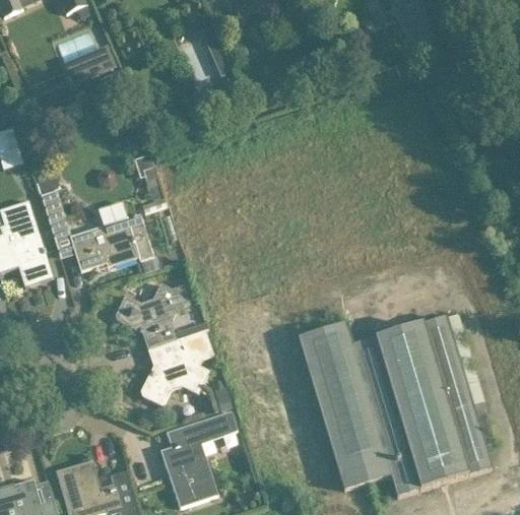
[(0,0),(0,6),(4,16),(23,8),(19,0),(61,0),(67,12),(75,9),(85,4),(86,4),(84,0),(0,0)]
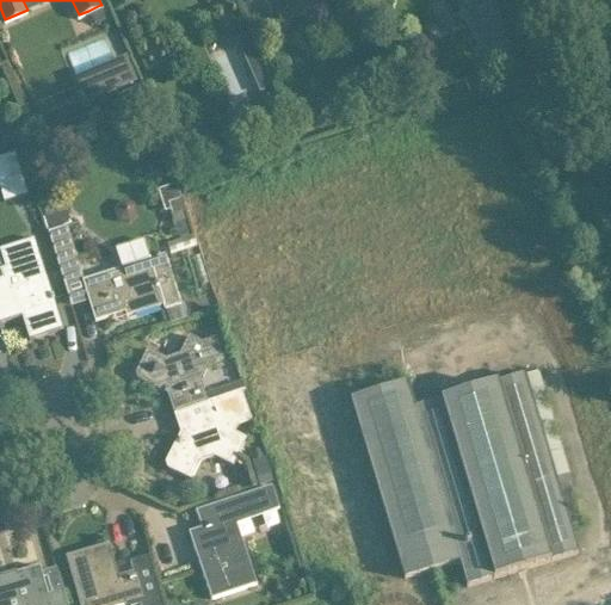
[(255,0),(263,13),(279,6),(276,0),(255,0)]
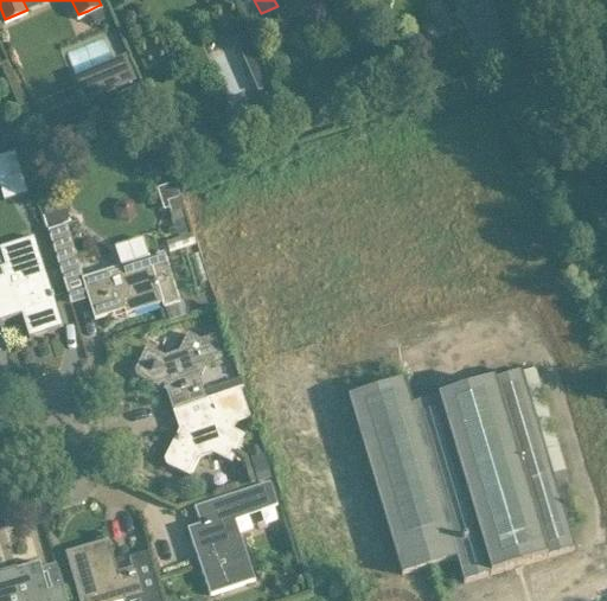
[(471,0),(479,25),(494,20),(489,0),(471,0)]
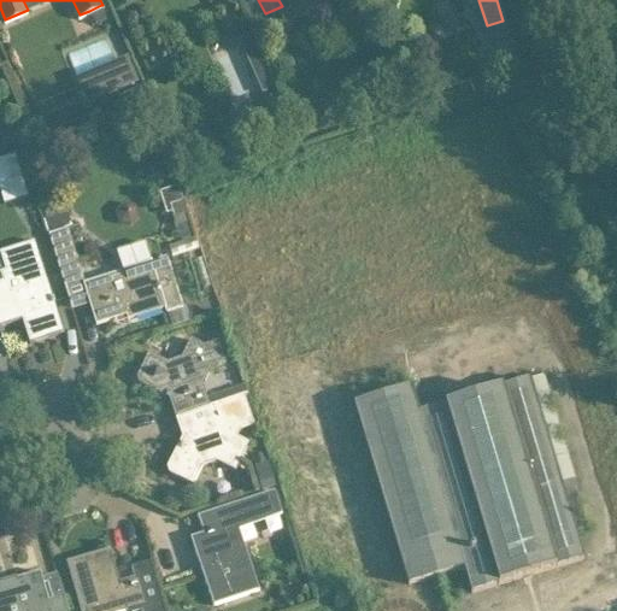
[(445,15),(444,19),(446,25),(452,27),(457,23),(458,18),(456,12),(450,11),(445,15)]
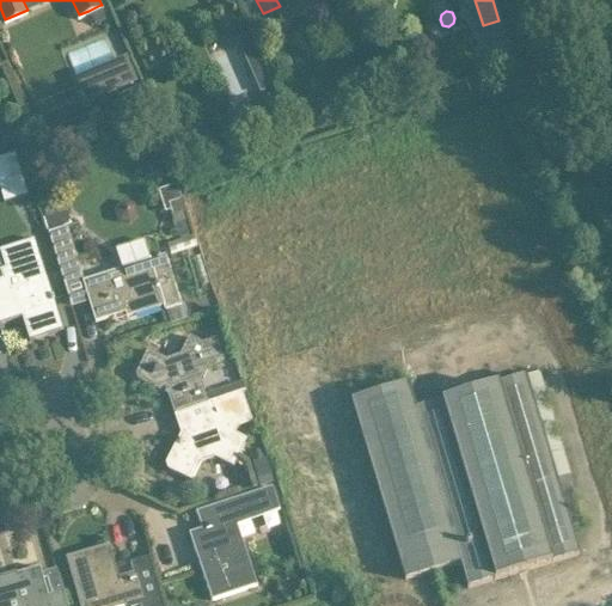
[(124,54),(101,63),(110,89),(134,79),(124,54)]
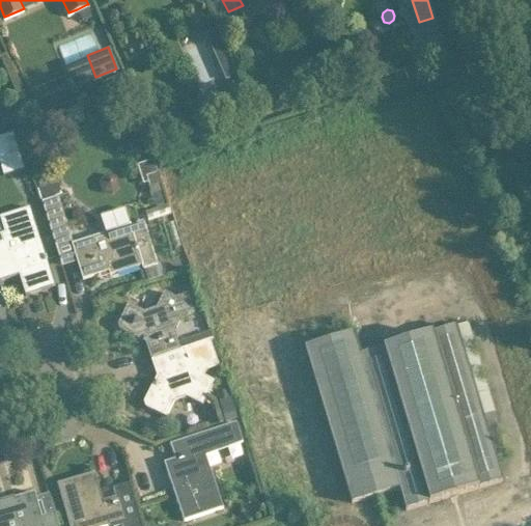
[(11,130),(0,132),(0,163),(2,171),(22,166),(11,130)]
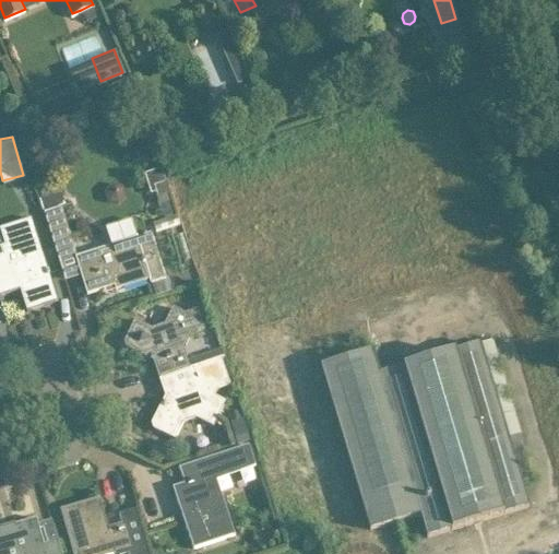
[(162,165),(143,171),(147,184),(153,181),(156,193),(169,189),(162,165)]
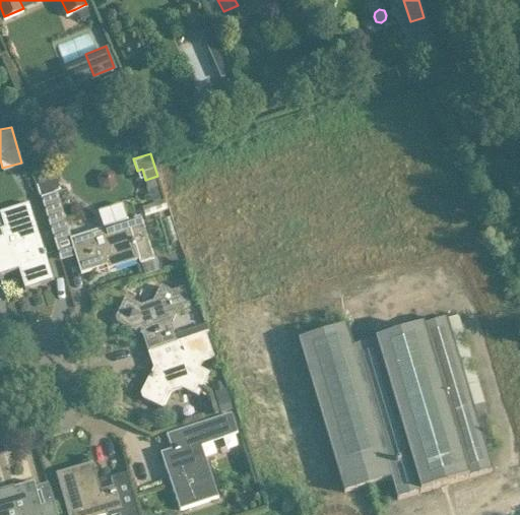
[(57,175),(37,181),(53,234),(69,229),(56,189),(61,188),(57,175)]
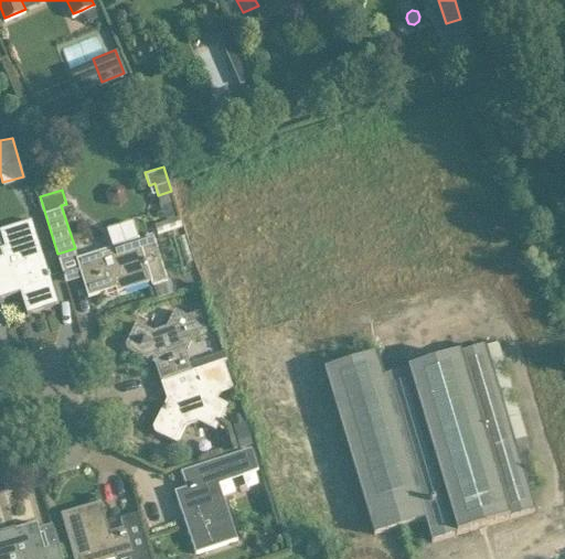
[(0,293),(21,288),(28,309),(40,305),(57,300),(31,216),(0,226),(0,225),(0,293)]
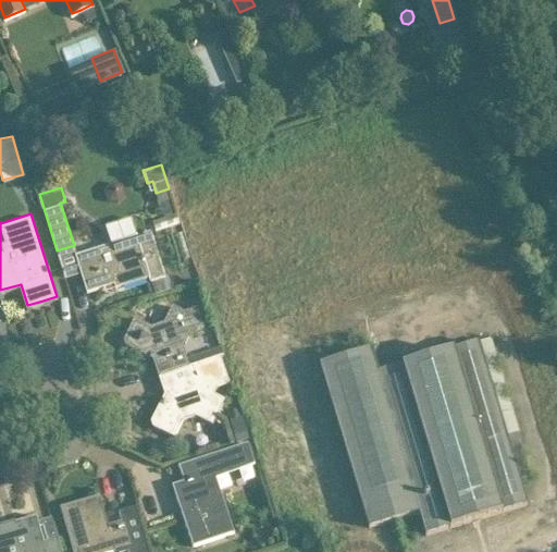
[(111,242),(75,253),(79,267),(82,271),(86,287),(113,279),(114,283),(148,272),(149,276),(150,279),(165,274),(151,229),(149,229),(136,233),(131,215),(104,223),(111,242)]
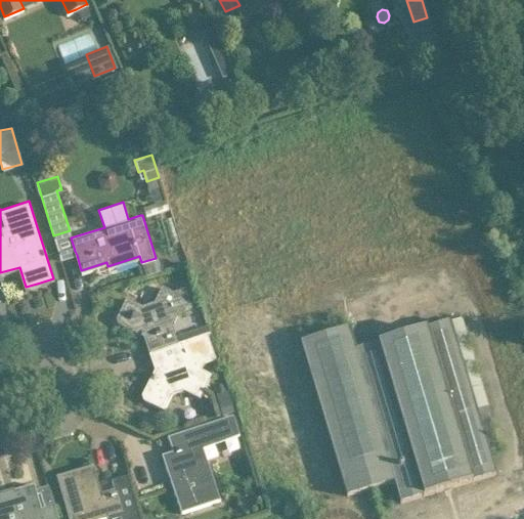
[(127,297),(117,317),(119,322),(144,335),(149,351),(178,341),(173,322),(179,308),(191,305),(185,287),(174,290),(162,285),(154,301),(143,304),(127,297)]
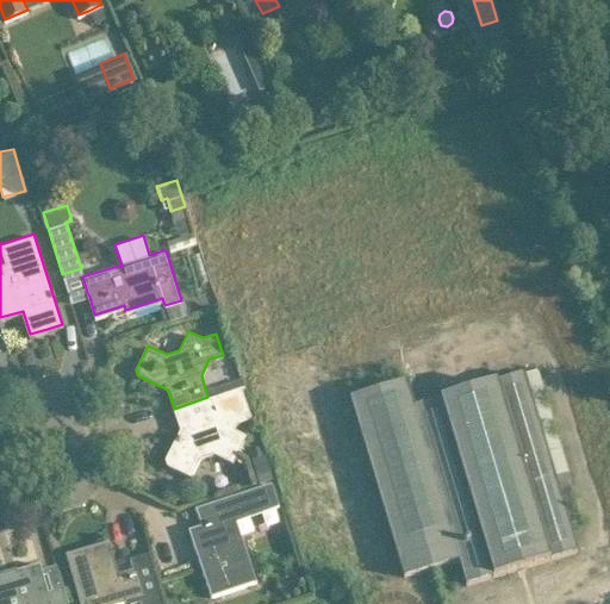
[(526,372),(415,405),(467,581),(578,548),(526,372)]
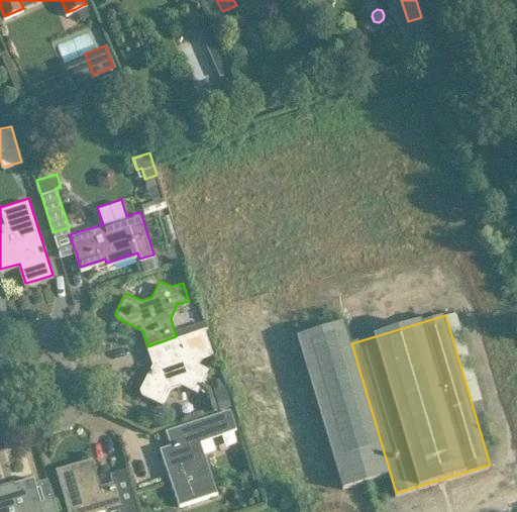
[(152,363),(140,388),(142,394),(162,403),(169,389),(183,384),(196,390),(207,367),(199,363),(202,356),(213,353),(208,337),(205,327),(206,327),(206,326),(176,336),(147,346),(152,363)]
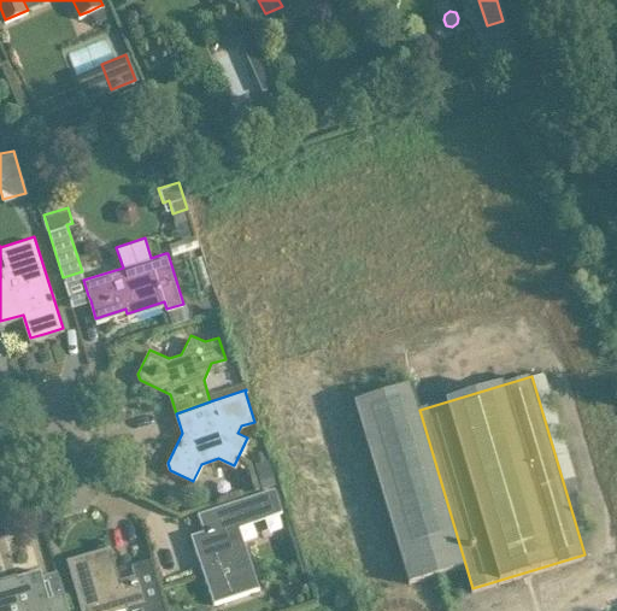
[(266,458),(254,462),(260,485),(274,481),(266,458)]
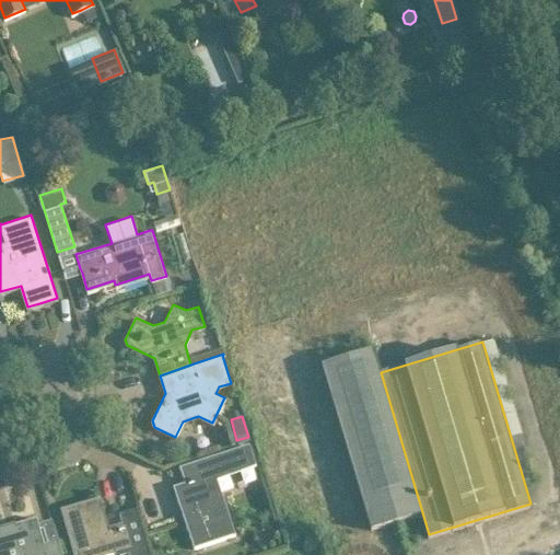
[(185,481),(173,485),(194,546),(230,534),(221,508),(226,506),(217,477),(256,464),(255,459),(248,442),(179,465),(185,481)]
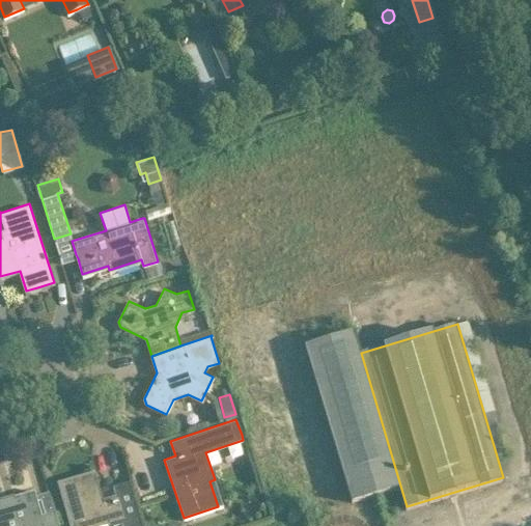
[(59,481),(73,525),(98,525),(109,523),(109,525),(145,525),(132,478),(115,483),(118,495),(105,500),(96,470),(59,481)]
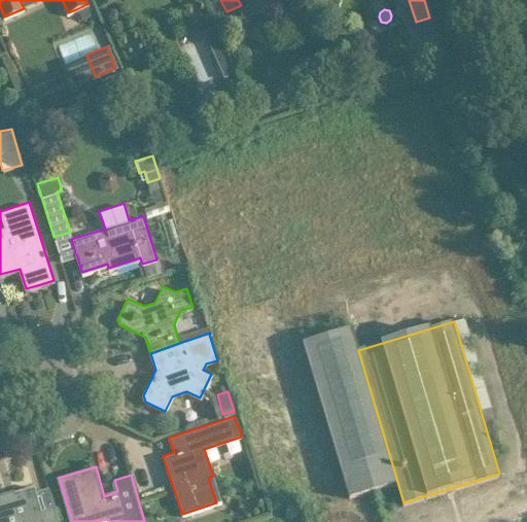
[(0,494),(0,521),(59,521),(57,513),(43,516),(34,485),(15,491),(15,493),(5,496),(4,494),(0,494)]
